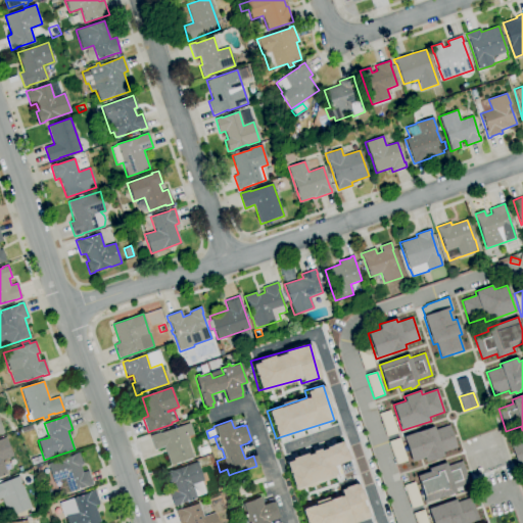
[(171,466),(164,447),(155,450),(150,435),(159,432),(160,433),(190,423),(194,435),(187,437),(194,458),(171,466)]
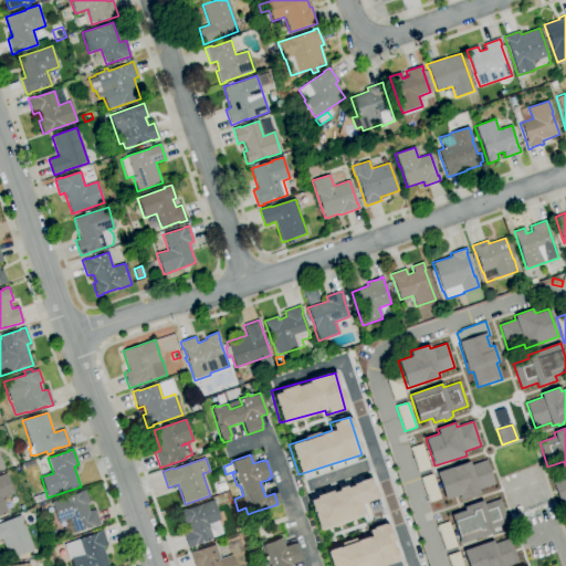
[(461,501),(459,495),(446,501),(437,473),(469,462),(470,465),(486,460),(494,484),(479,490),(480,494),(477,495),(477,496),(472,499),(471,498),(461,501)]
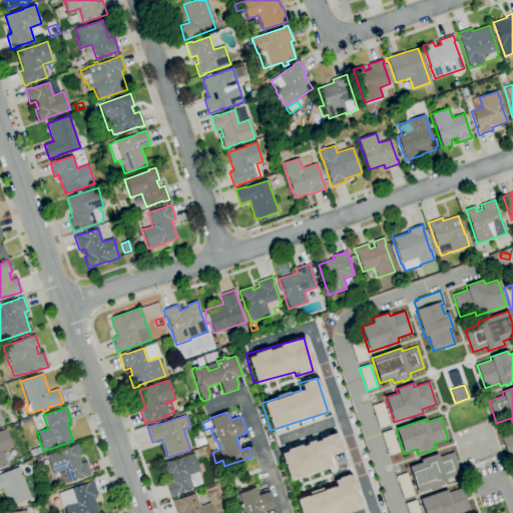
[(0,430),(5,429),(13,448),(2,452),(7,465),(0,467),(0,430)]
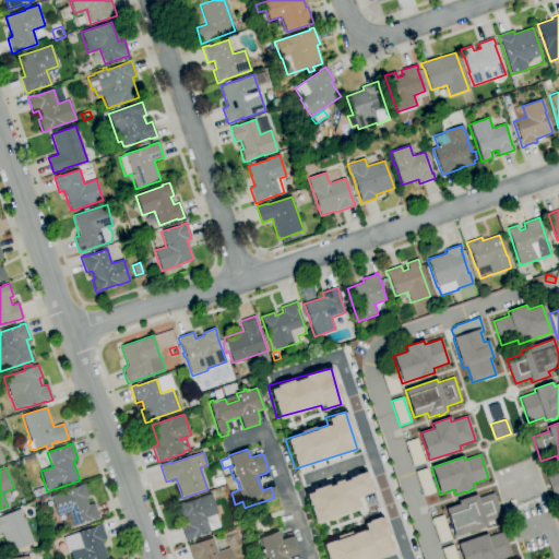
[(424,497),(415,472),(427,468),(436,492),(424,497)]
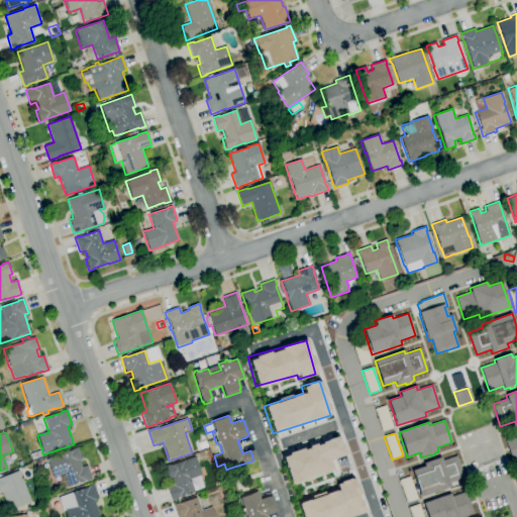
[(516,459),(512,461),(505,439),(516,434),(516,459)]
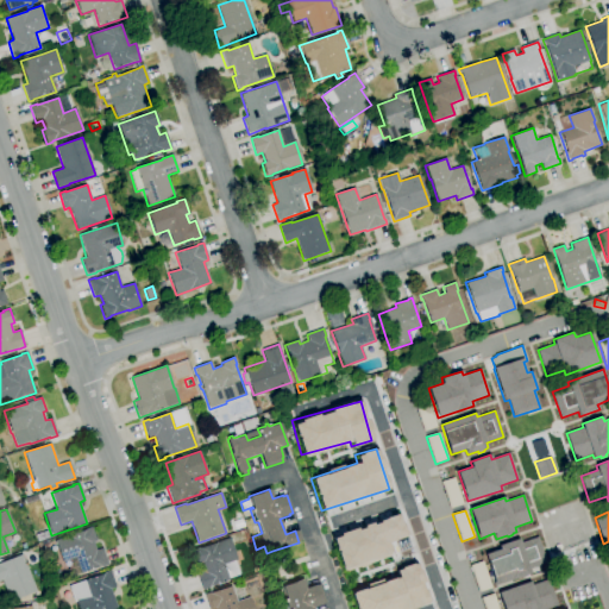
[(331,537),(341,570),(390,553),(387,542),(405,537),(397,514),(331,537)]
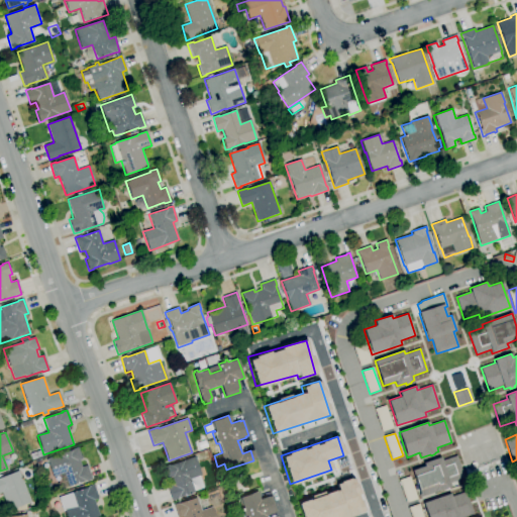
[(61,491),(56,477),(54,477),(46,458),(58,454),(73,449),(78,447),(82,459),(79,460),(82,468),(87,466),(92,480),(86,482),(86,481),(68,487),(69,489),(61,491)]
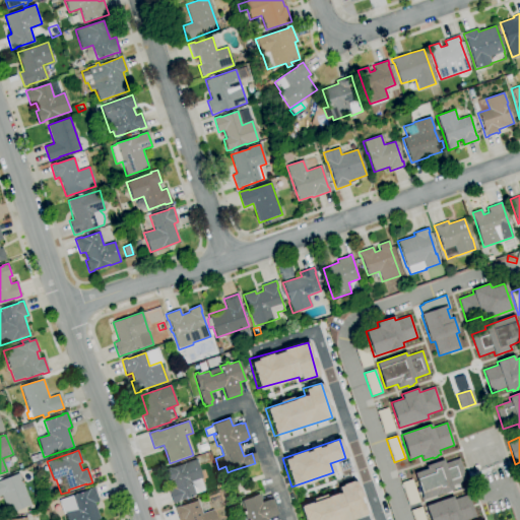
[(424,499),(414,473),(427,469),(426,466),(443,460),(445,463),(459,458),(467,481),(452,486),(453,490),(436,496),(436,495),(424,499)]
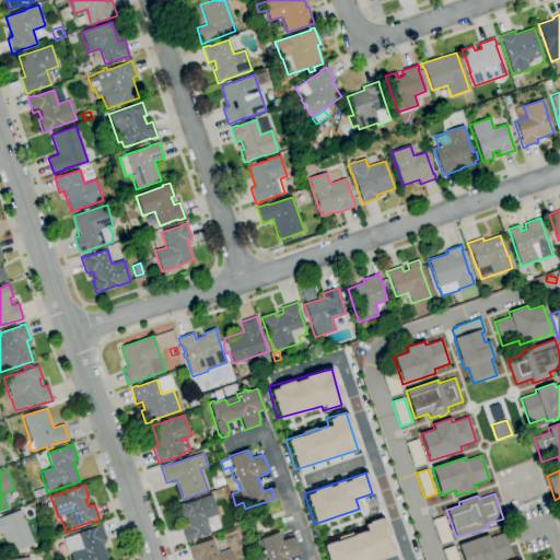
[(186,543),(181,526),(185,525),(183,518),(181,518),(176,506),(211,494),(218,515),(222,528),(210,532),(211,534),(193,540),(186,543)]
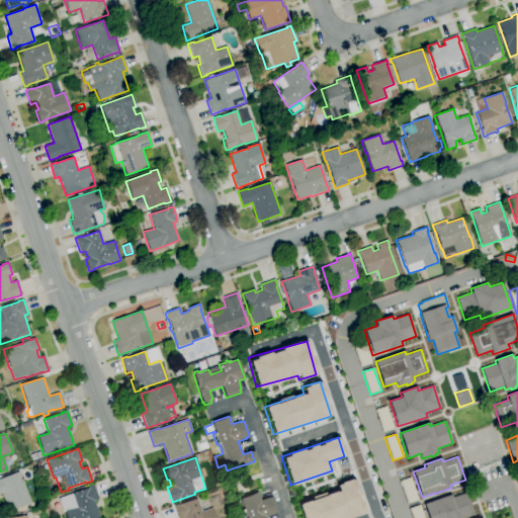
[(8,512),(1,494),(0,494),(0,479),(18,471),(31,503),(8,512)]
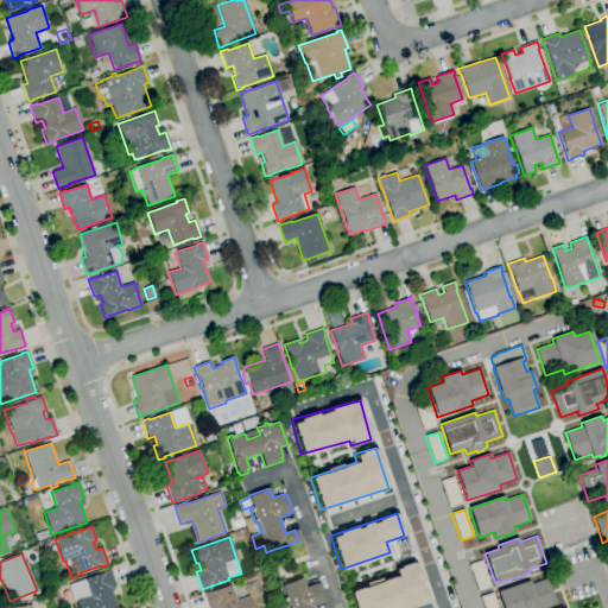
[(354,607),(412,607),(428,603),(415,562),(393,568),(396,577),(349,590),(354,607)]
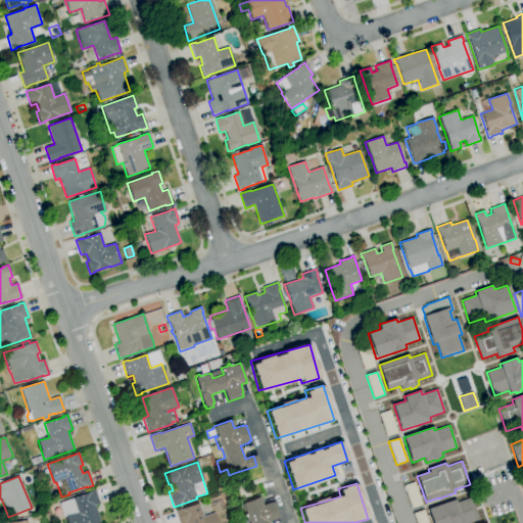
[(66,522),(65,518),(64,518),(59,504),(73,498),(90,492),(90,491),(95,490),(100,505),(95,506),(101,522),(66,522)]
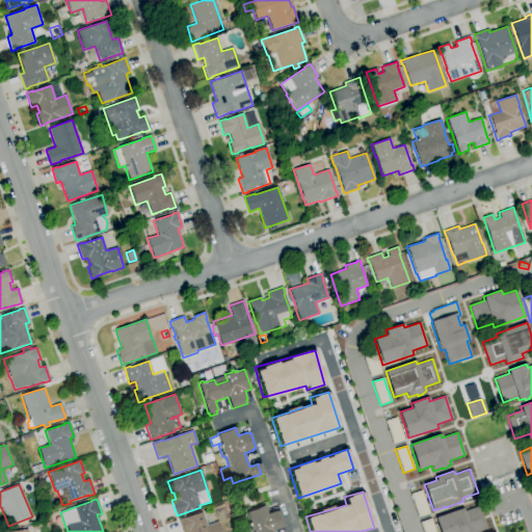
[(251,531),(249,526),(247,527),(243,513),(254,510),(254,509),(264,505),(267,513),(275,511),(276,511),(278,510),(285,526),(282,527),(282,528),(273,531),(251,531)]
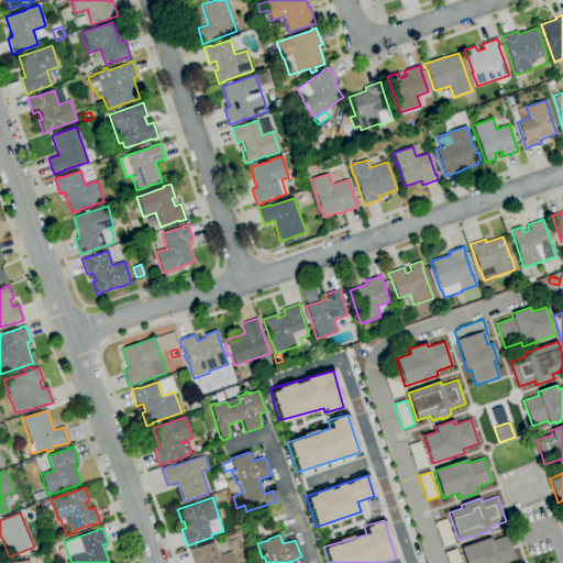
[(465,562),(460,548),(490,538),(492,541),(507,536),(516,560),(506,562),(465,562)]
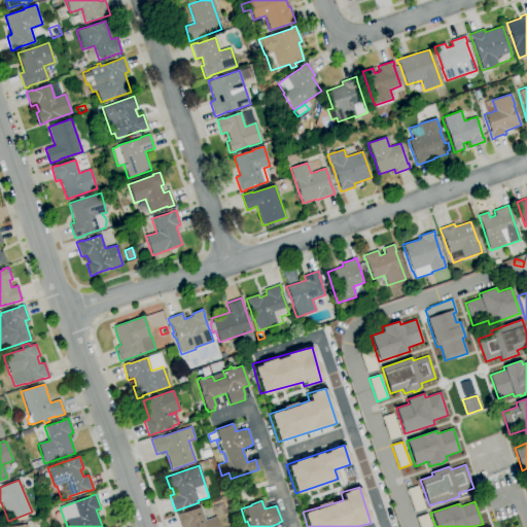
[(180,526),(177,515),(182,513),(182,514),(201,507),(205,521),(216,517),(219,526),(180,526)]
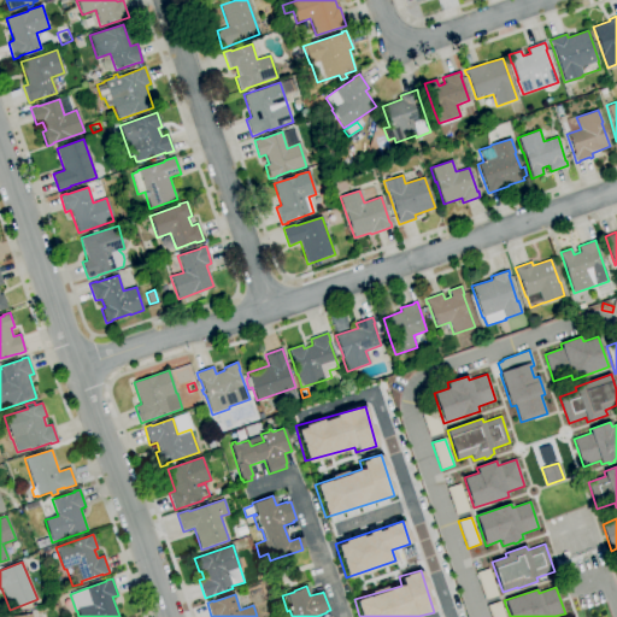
[(489,616),(487,606),(500,601),(505,616),(489,616)]
